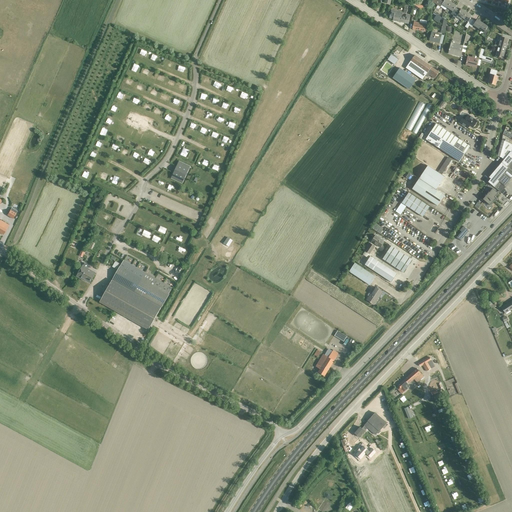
[(442,0),(440,0),(437,5),(440,7),(441,5),(447,8),(451,2),(447,0),(444,0),(444,1),(442,0)]
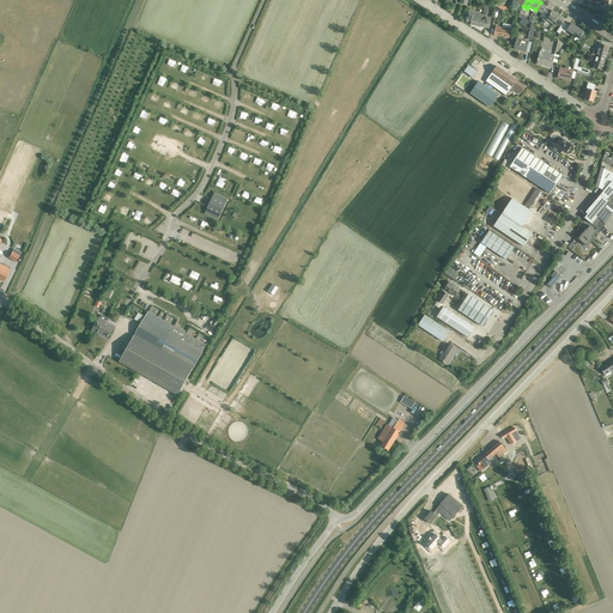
[(542,18),(547,12),(545,10),(546,7),(540,2),(535,10),(533,13),(535,16),(538,12),(541,14),(540,17),(542,18)]
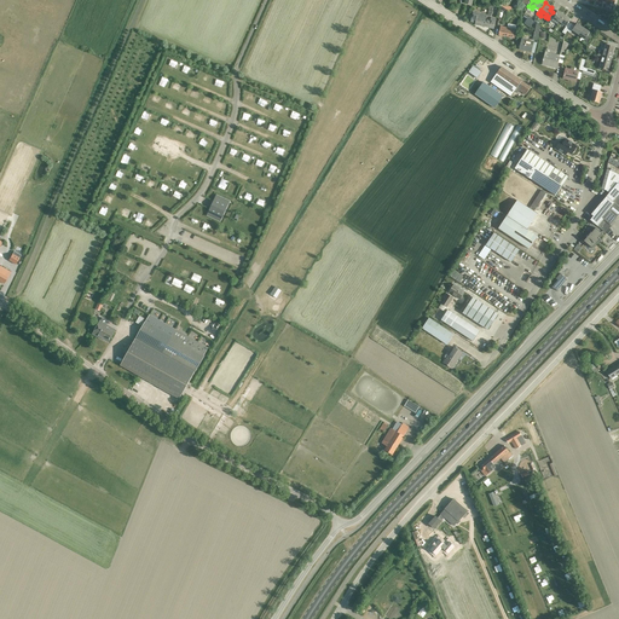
[(553,12),(548,18),(545,22),(549,24),(553,18),(559,22),(563,16),(557,11),(555,13),(553,12)]
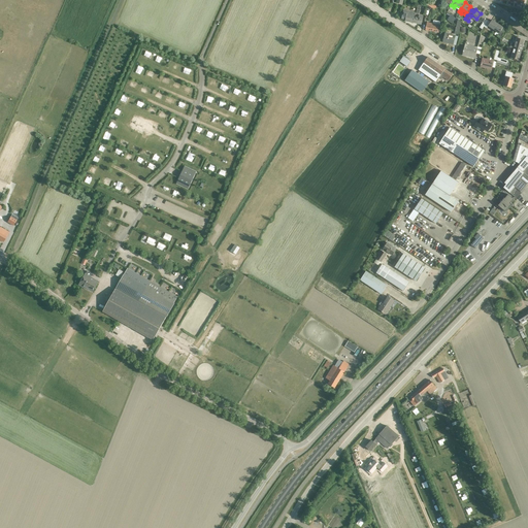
[(421,25),(423,17),(418,15),(418,19),(414,18),(415,13),(403,10),(401,19),(405,20),(405,21),(421,25)]
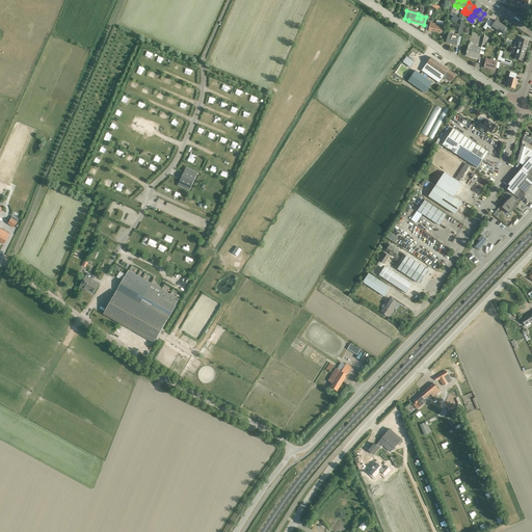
[(487,27),(491,21),(488,20),(490,17),(484,14),(480,19),(485,23),(482,28),(485,29),(487,27)]
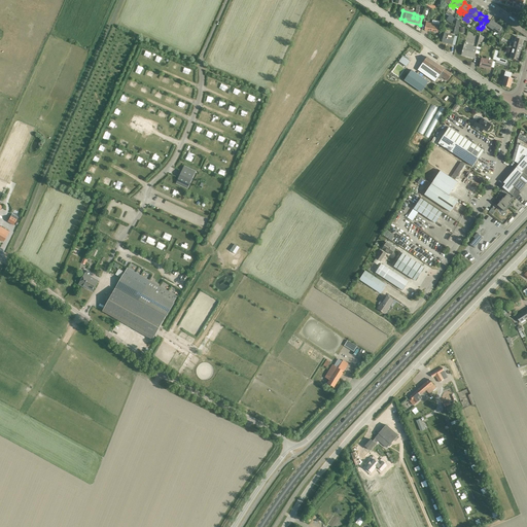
[(492,30),(496,24),(491,21),(489,23),(487,21),(483,27),(485,29),(487,26),(492,30)]
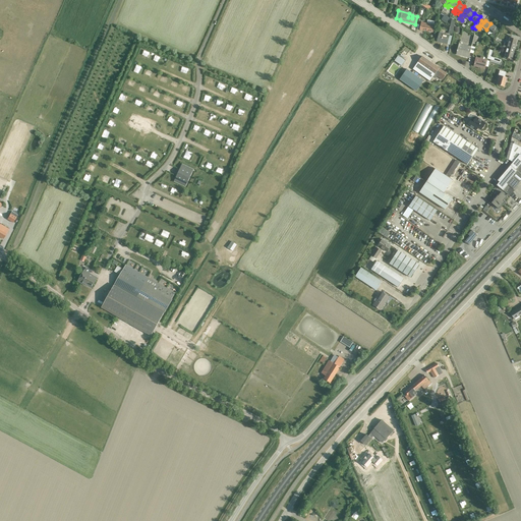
[(432,33),(433,24),(421,22),(419,30),(432,33)]
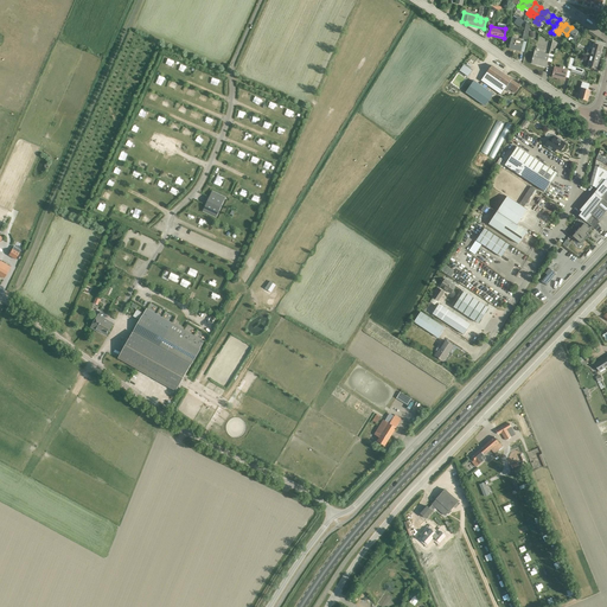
[(572,27),(567,34),(574,39),(572,42),(575,44),(580,37),(576,34),(579,32),(572,27)]
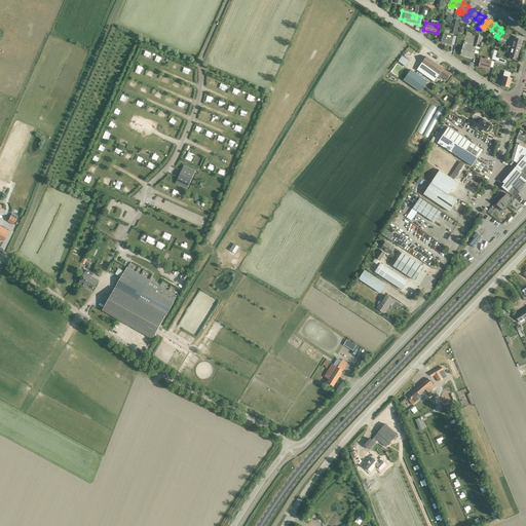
[(451,44),(453,36),(443,33),(441,42),(451,44)]
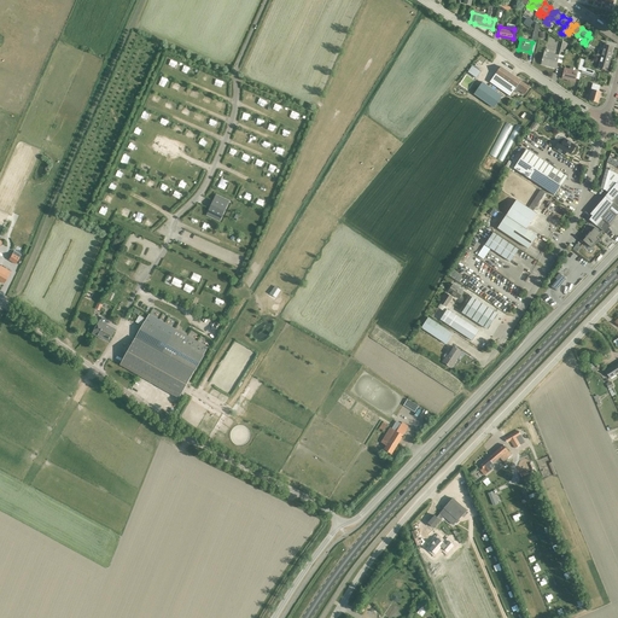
[(596,56),(601,57),(610,59),(613,47),(605,45),(602,52),(598,51),(596,56)]
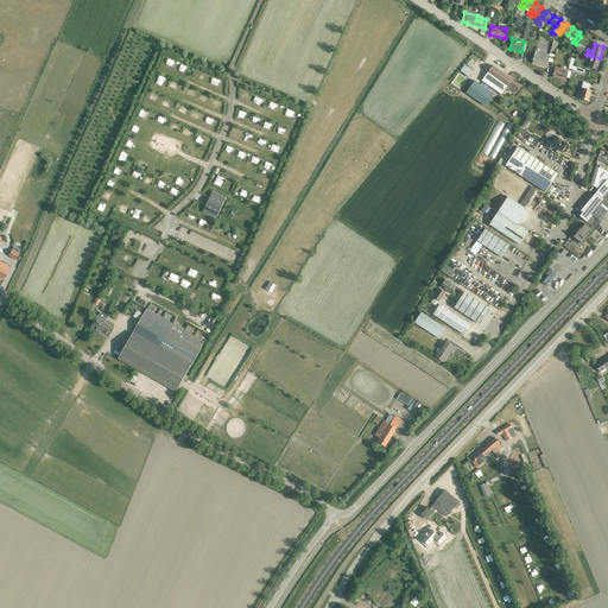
[(546,67),(549,55),(536,51),(532,62),(538,63),(537,64),(546,67)]
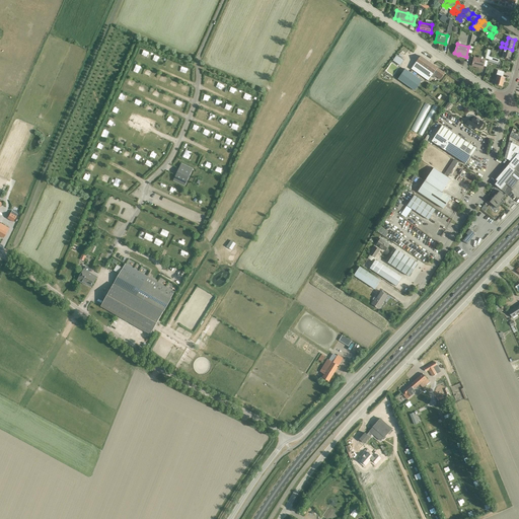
[(512,50),(505,48),(502,58),(510,60),(512,50)]
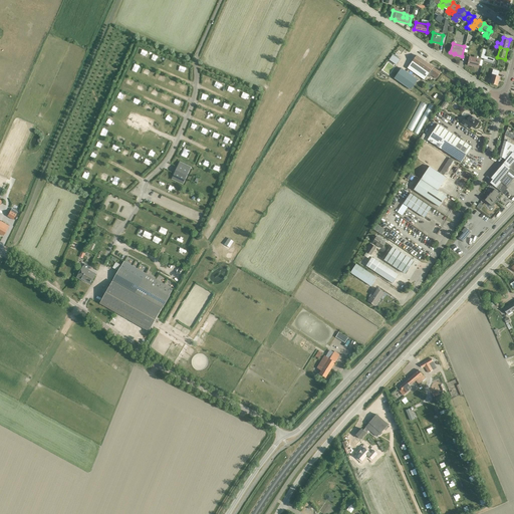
[(436,78),(440,73),(416,55),(407,68),(424,80),(428,75),(429,76),(431,74),(436,78)]
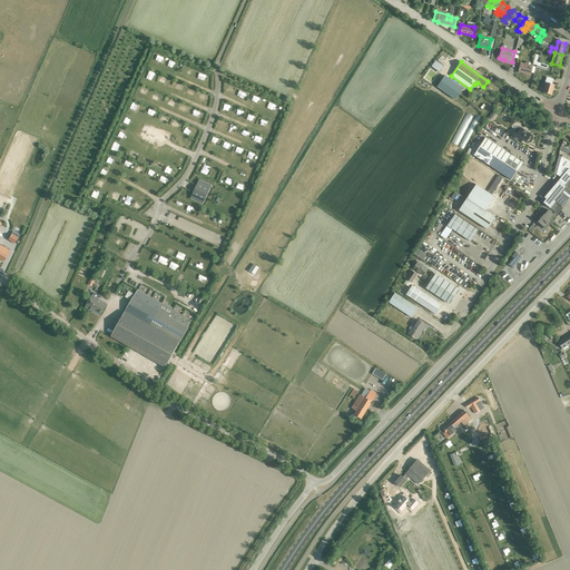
[(530,76),(532,66),(520,64),(518,71),(523,72),(522,74),(530,76)]
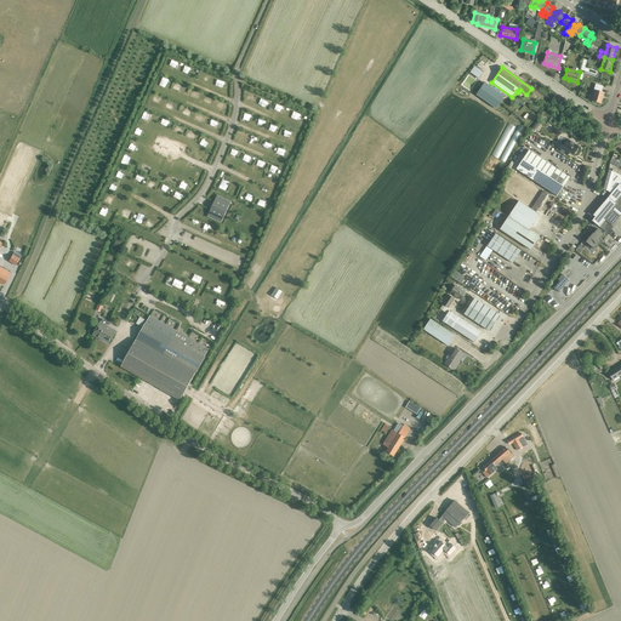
[(484,83),(476,95),(496,109),(505,96),(484,83)]
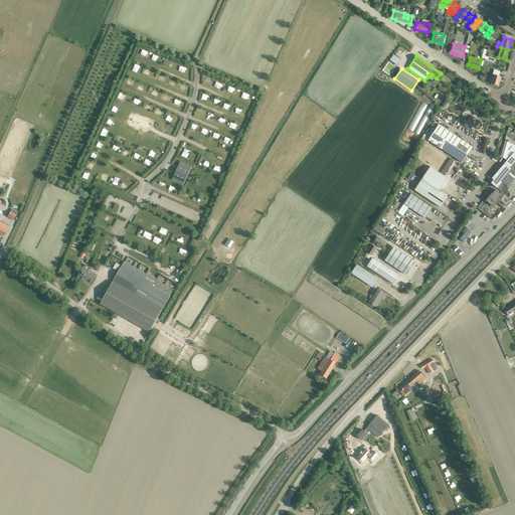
[(498,87),(501,77),(499,76),(500,71),(494,69),(492,74),(493,75),(491,84),(498,87)]
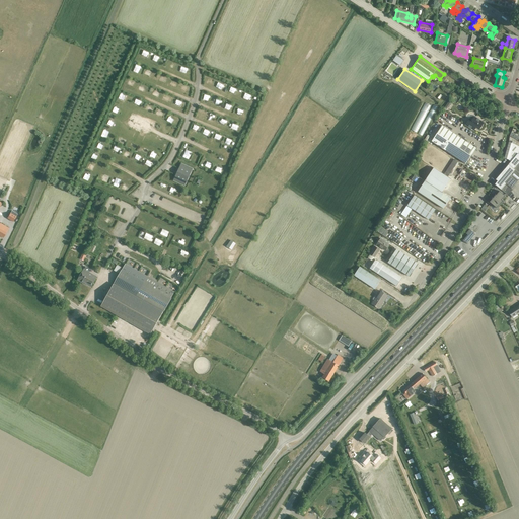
[(477,118),(476,118),(474,117),(473,119),(470,117),(465,125),(471,129),(473,126),(478,130),(480,128),(482,127),(483,126),(483,125),(484,123),(480,121),(480,120),(477,118)]
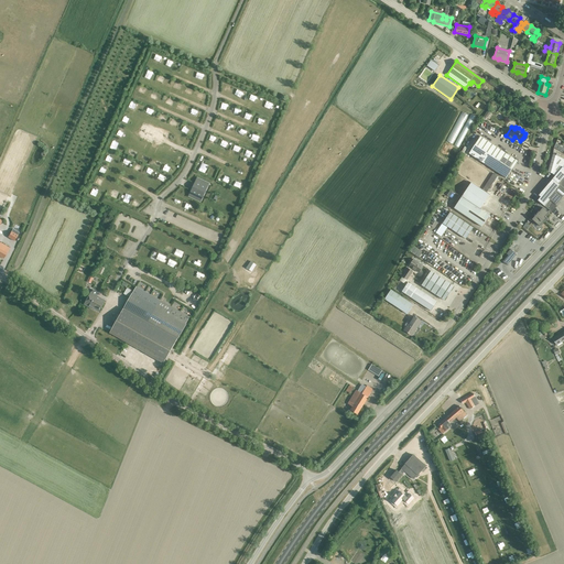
[(516,159),(480,137),(468,153),(507,179),(516,164),(517,164),(519,162),(519,160),(517,159),(516,159)]
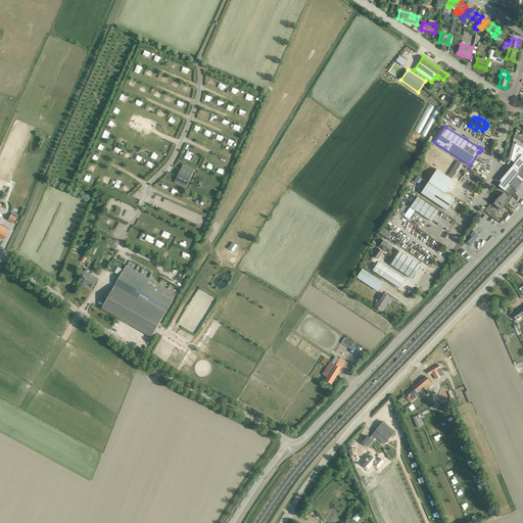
[(501,183),(498,186),(510,196),(522,181),(522,147),(517,144),(513,143),(508,159),(513,161),(515,162),(508,172),(500,181),(501,183)]
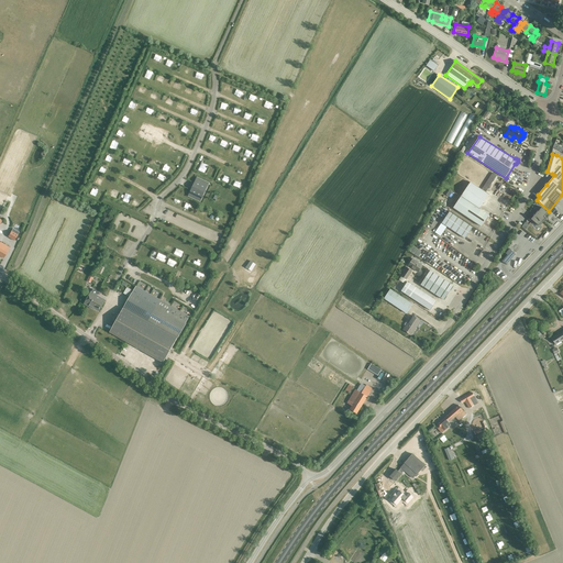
[(496,176),(492,174),(482,189),(486,192),(496,176)]
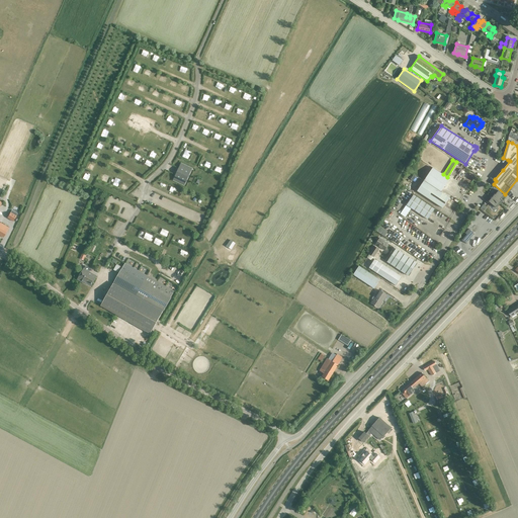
[(181,164),(173,179),(184,184),(185,182),(184,181),(189,171),(190,171),(191,169),(181,164)]
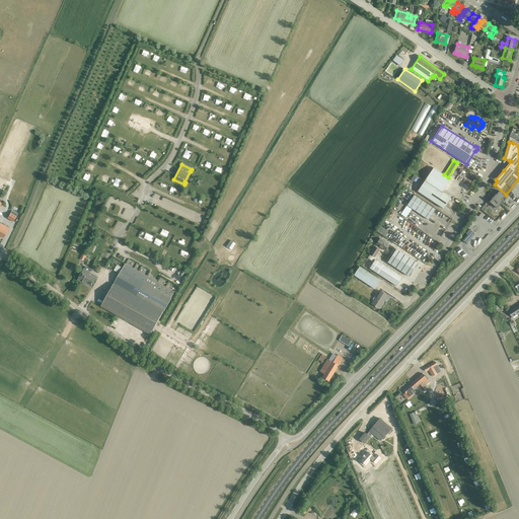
[(450,198),(442,193),(451,179),(433,168),(418,192),(443,209),(450,198)]
